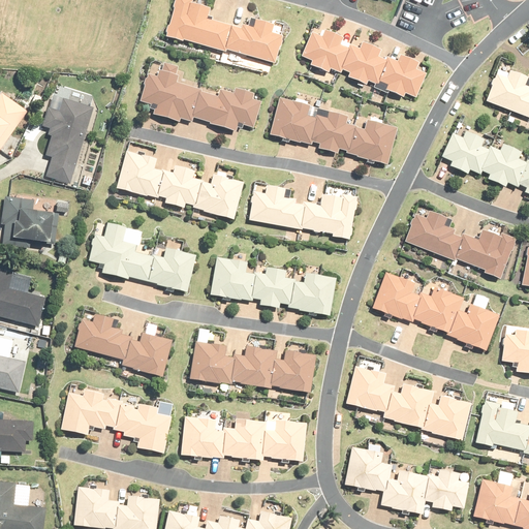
[(187,0),(178,0),(167,37),(224,54),(225,50),(275,64),(282,36),(274,34),(276,25),(257,20),(254,28),(242,25),(241,29),(207,19),(210,9),(191,4),(192,1),(187,0)]
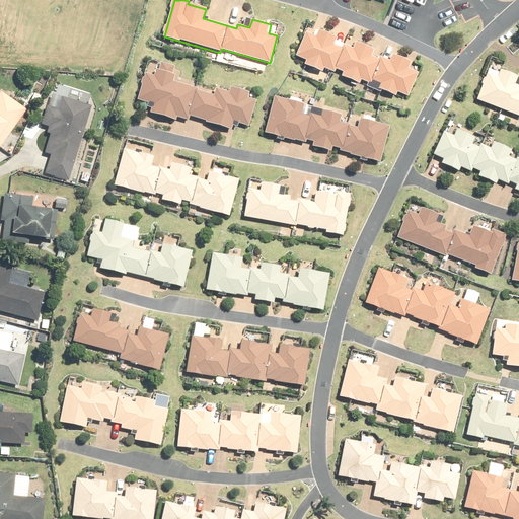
[(305,60),(303,63),(321,72),(323,67),(335,72),(336,69),(343,72),(341,76),(359,84),(361,79),(371,84),(372,81),(380,85),(378,89),(395,97),(397,93),(408,98),(419,75),(409,70),(412,63),(393,55),(390,62),(380,58),(379,60),(372,57),(375,50),(357,42),(354,48),(344,44),(342,47),(337,45),(340,38),(318,27),(316,33),(306,29),(294,55),(305,60)]
